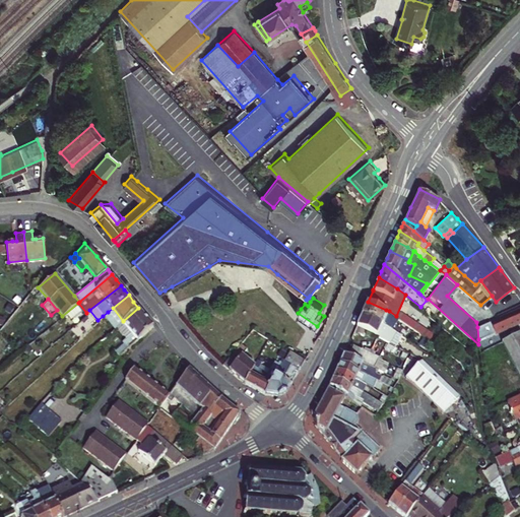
[(386,310),(368,302),(365,307),(363,313),(382,322),(386,310)]
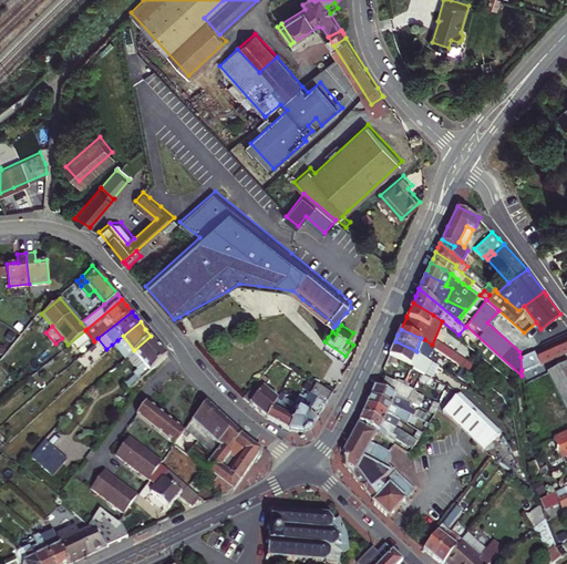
[(131,387),(167,354),(158,344),(151,336),(134,350),(144,362),(125,381),(131,387)]
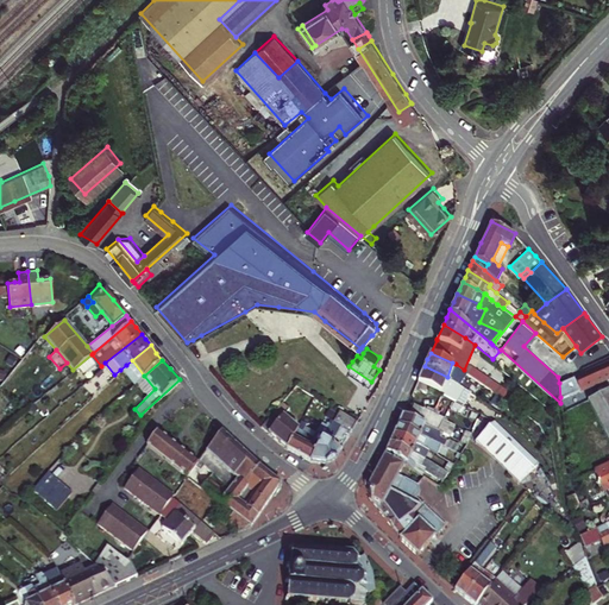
[(608,360),(559,383),(560,397),(608,376),(608,360)]
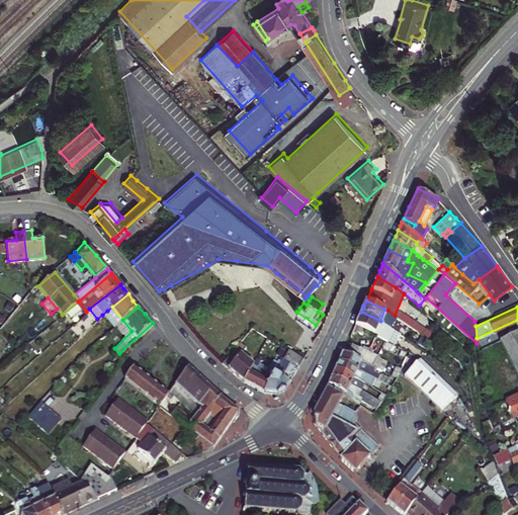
[(380,321),(389,326),(395,317),(386,312),(387,310),(384,309),(380,321)]
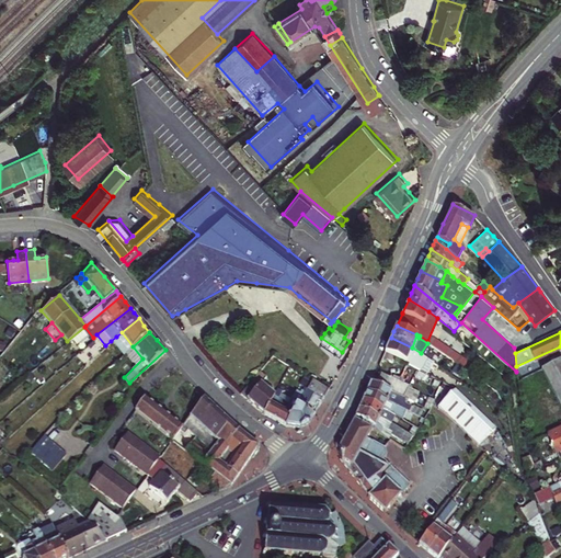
[(421,368),(427,357),(421,353),(412,348),(391,338),(387,345),(385,351),(421,368)]
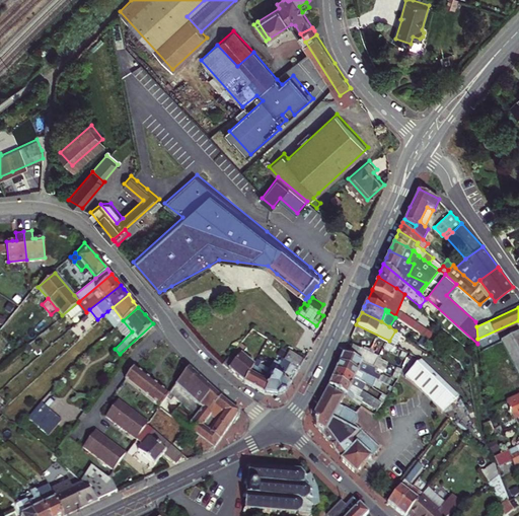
[(112,326),(116,322),(108,313),(104,317),(112,326)]
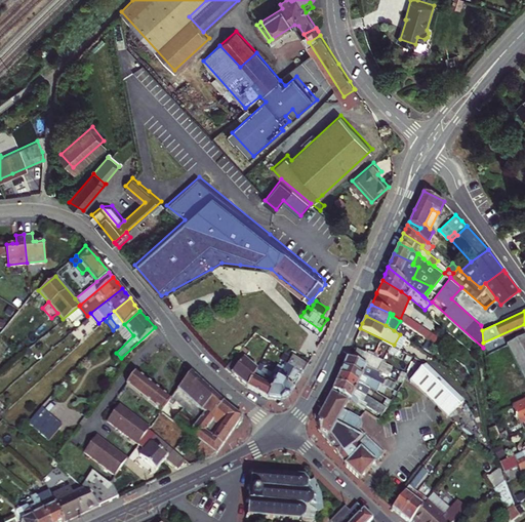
[(403,321),(417,331),(421,327),(406,317),(403,321)]
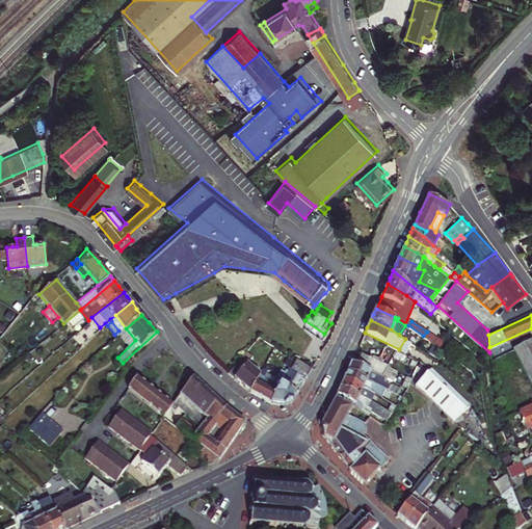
[(399,349),(405,352),(410,342),(405,339),(399,349)]
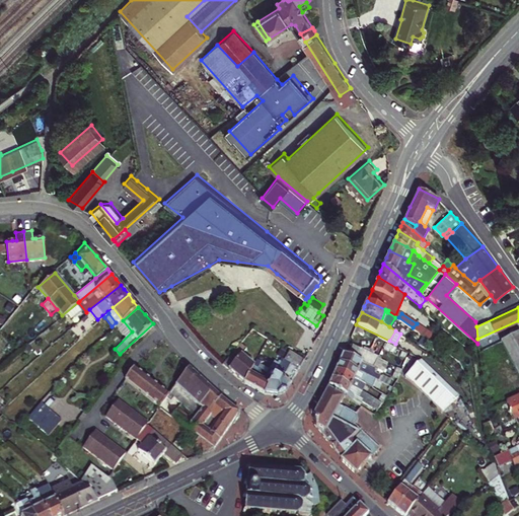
[(518,330),(501,340),(518,374),(518,330)]
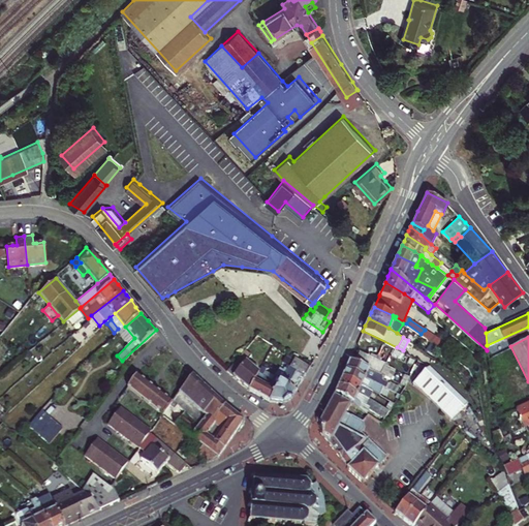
[(245,348),(236,360),(242,365),(232,375),(240,380),(248,389),(255,378),(259,370),(247,360),(251,353),(245,348)]
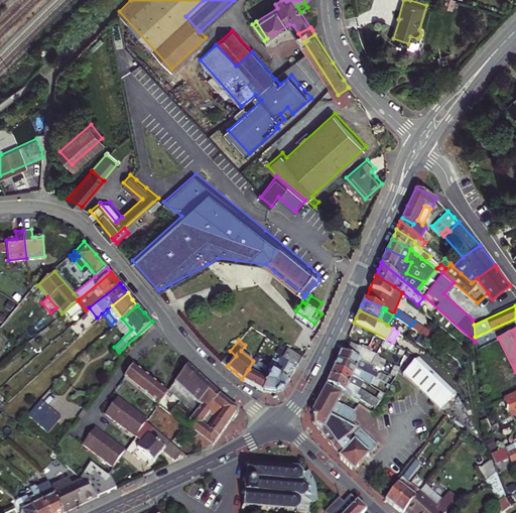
[(346,352),(372,364),(377,355),(351,343),(349,348),(346,352)]
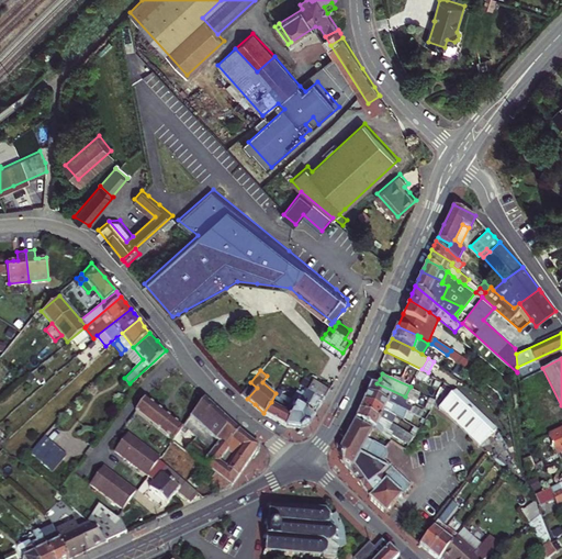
[(308,389),(314,380),(308,377),(300,391),(302,389),(304,391),(306,388),(308,389)]
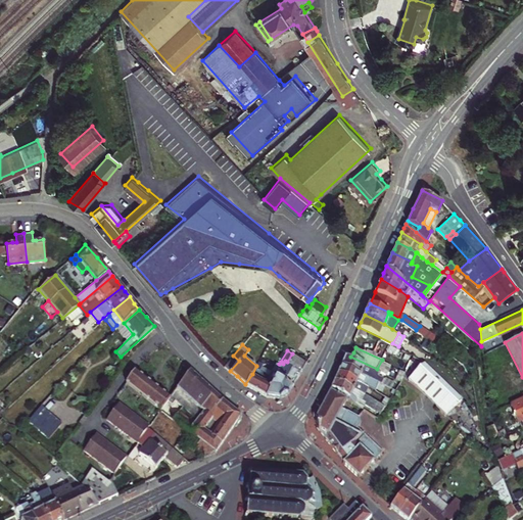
[(267,395),(280,396),(288,392),(296,380),(306,362),(292,353),(287,362),(285,361),(283,364),(271,386),(267,395)]
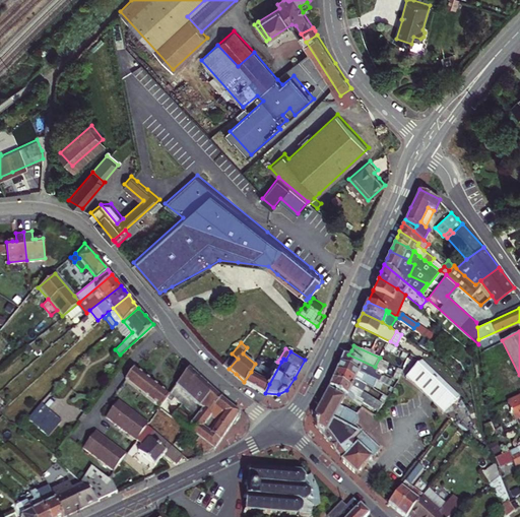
[(380,379),(389,384),(392,378),(384,374),(381,375),(377,373),(379,369),(375,367),(348,354),(344,352),(341,359),(340,362),(370,375),(376,378),(380,379)]
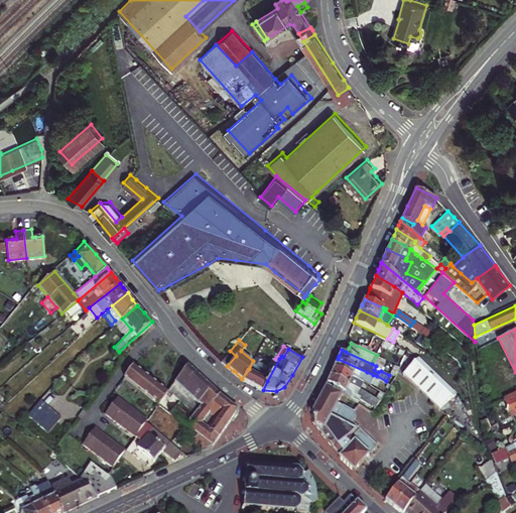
[(224,359),(221,361),(227,366),(236,356),(230,351),(224,359)]
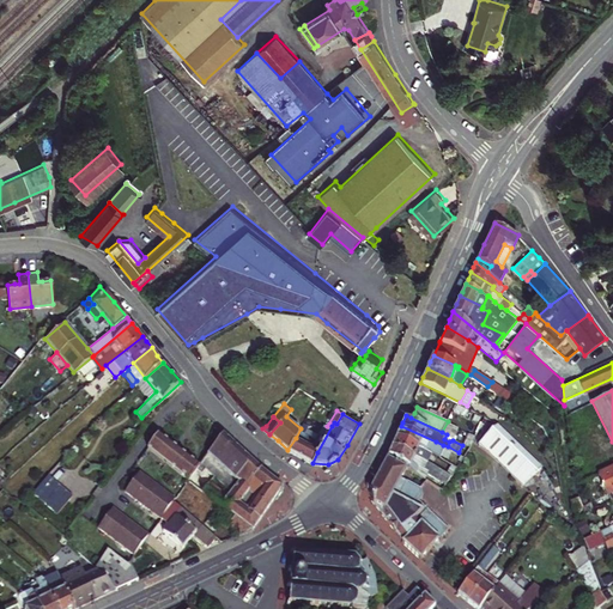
[(447,434),(448,436),(454,424),(448,421),(442,432),(447,434)]
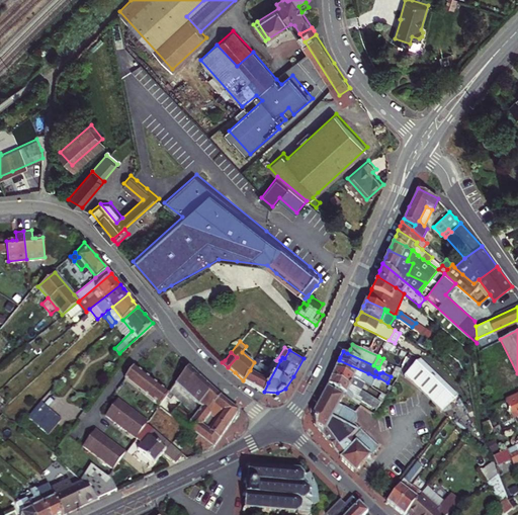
[(252,384),(264,392),(268,382),(280,360),(278,358),(276,360),(274,358),(268,366),(266,370),(258,366),(260,362),(262,360),(257,357),(254,362),(250,370),(243,380),(252,384)]
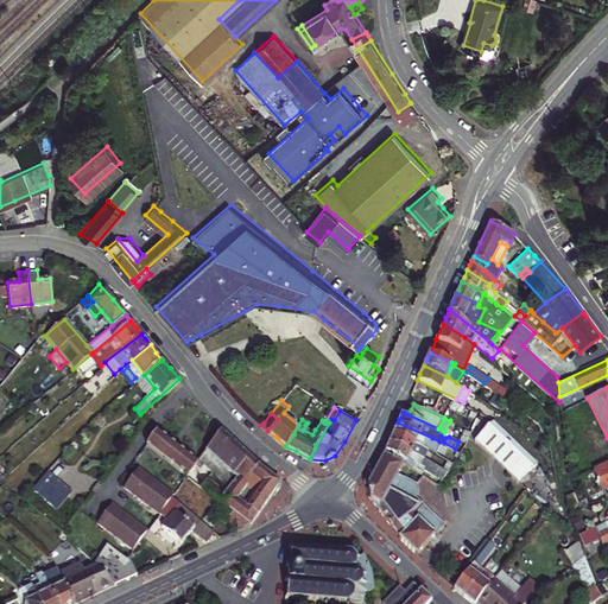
[(507,470),(519,481),(538,462),(494,419),(475,438),(510,466),(507,470)]
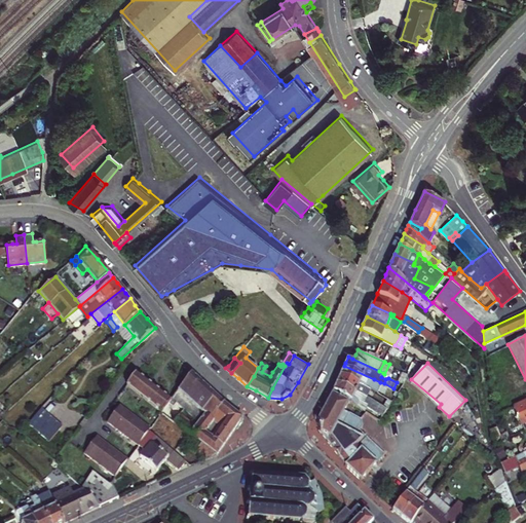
[(342,370),(341,373),(366,384),(370,387),(377,391),(380,382),(374,379),(344,366),(342,370)]
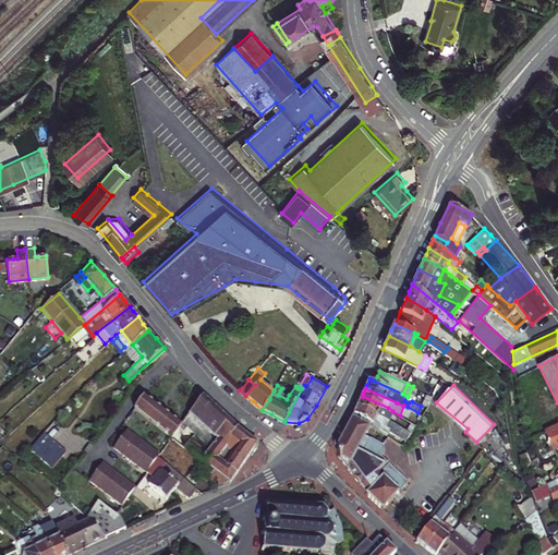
[(289,395),(280,390),(278,395),(287,399),(289,395)]
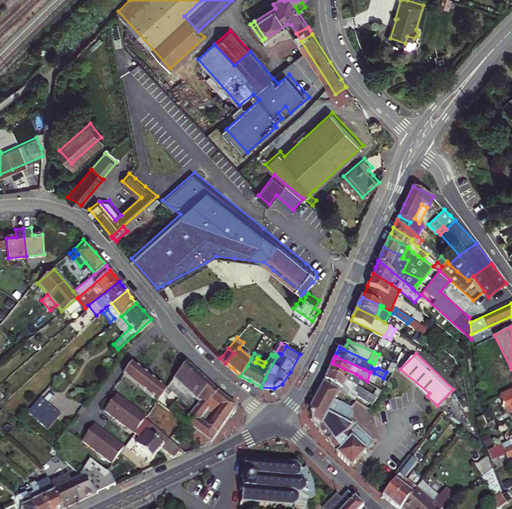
[(150,375),(132,361),(123,372),(155,397),(153,400),(156,403),(165,390),(167,388),(166,388),(150,375)]
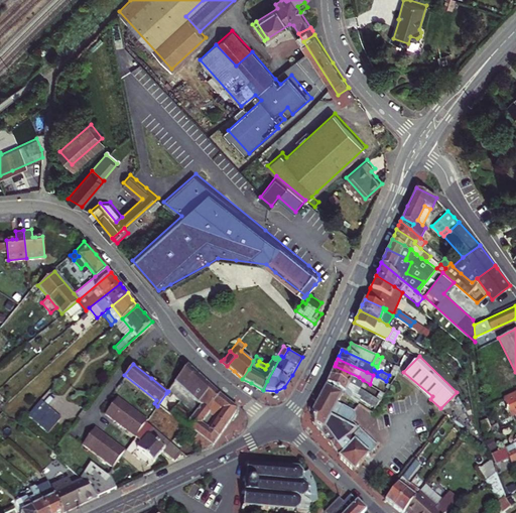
[(167,391),(168,391),(166,393),(170,396),(173,393),(191,410),(211,386),(200,375),(188,364),(167,391)]
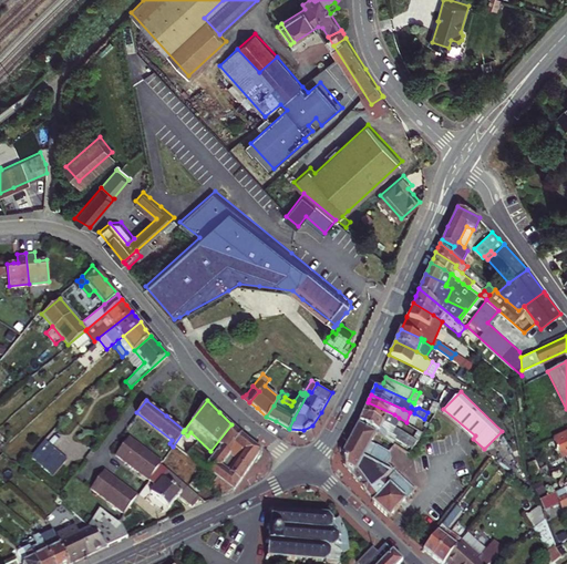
[(429,410),(434,412),(437,403),(433,401),(429,410)]
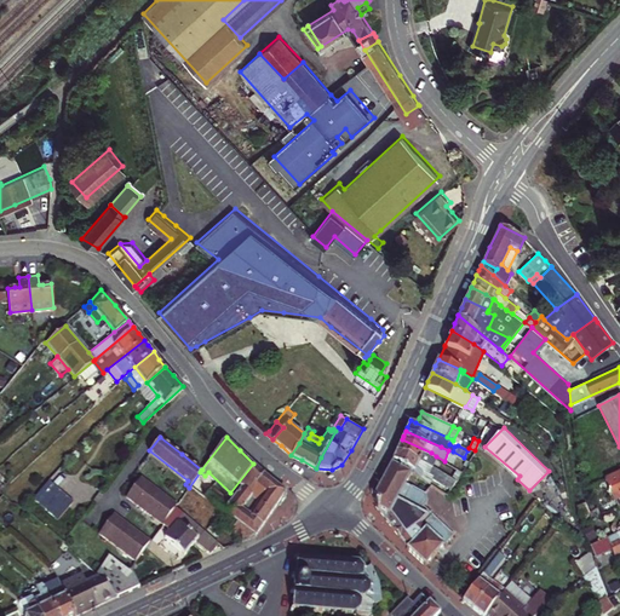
[(399,447),(397,449),(428,462),(431,453),(402,439),(399,447)]
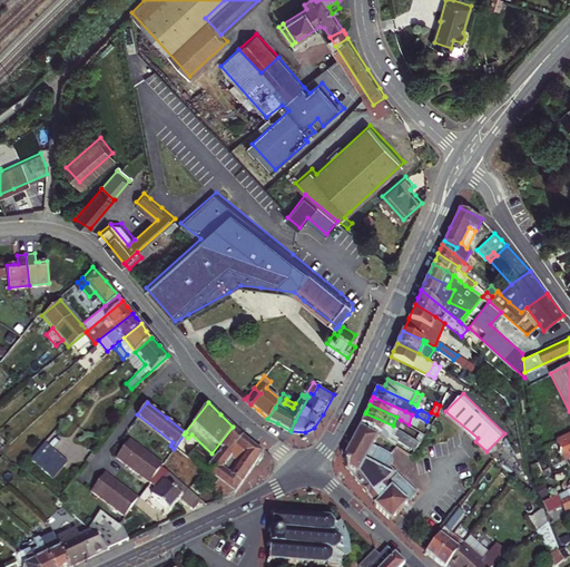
[(389,438),(395,443),(399,438),(416,447),(420,442),(409,436),(400,430),(397,429),(393,426),(365,413),(363,420),(362,422),(381,432),(380,433),(389,438)]
